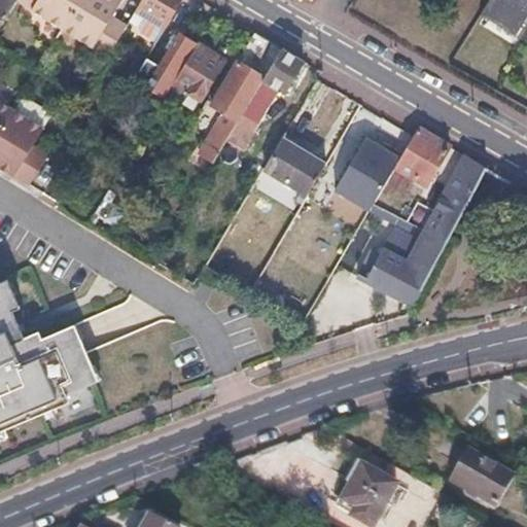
[(0,0),(0,26),(15,0),(0,0)]
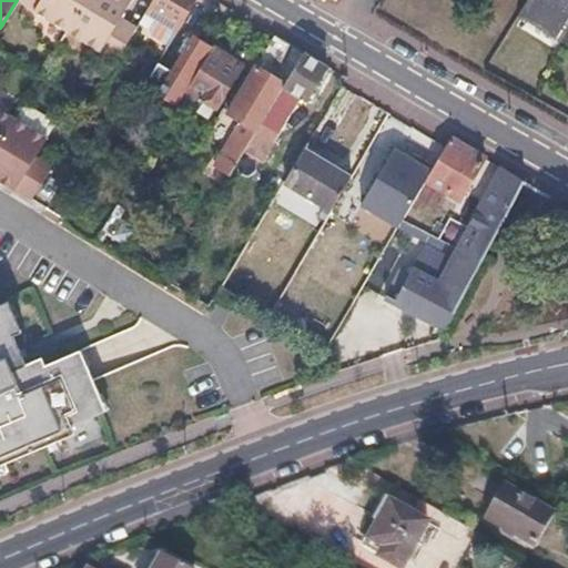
[(21,0),(69,28),(84,0),(21,0)]
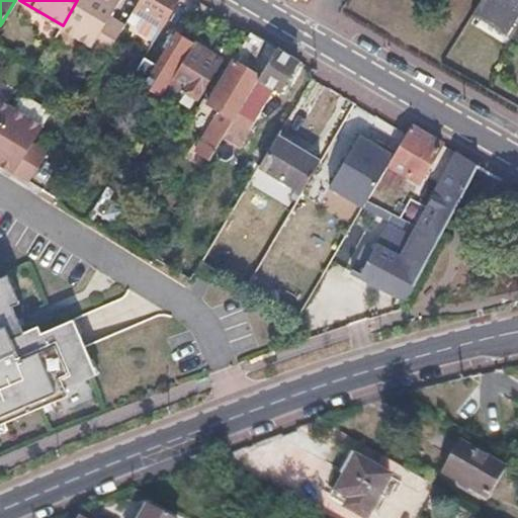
[(118,0),(77,0),(63,25),(107,52),(124,23),(126,21),(111,13),(118,0)]
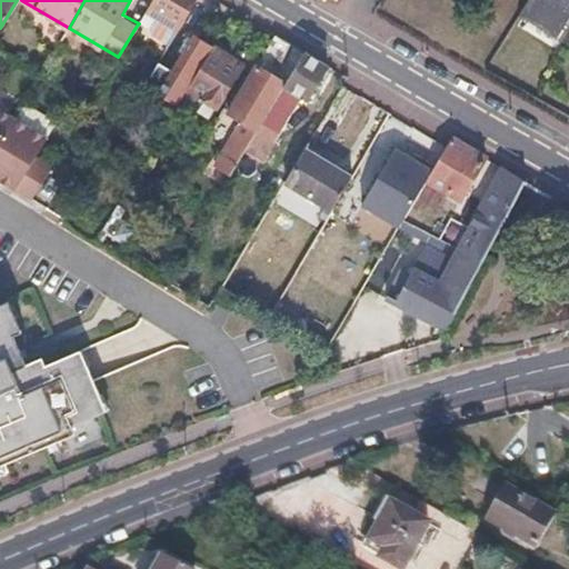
[(167,50),(176,33),(196,0),(152,0),(145,15),(139,23),(137,26),(146,31),(148,39),(167,50)]
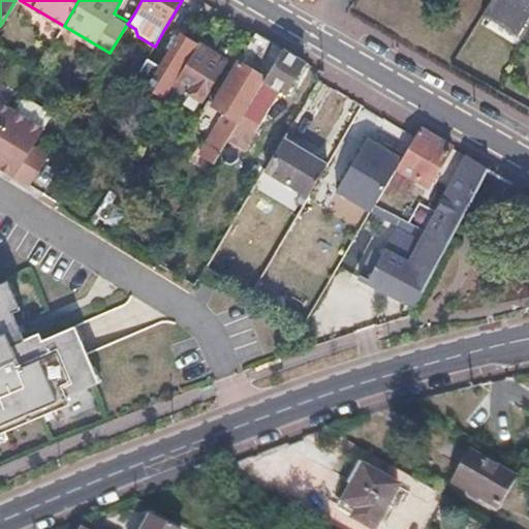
[(516,33),(521,25),(528,9),(528,0),(487,0),(480,11),(516,33)]
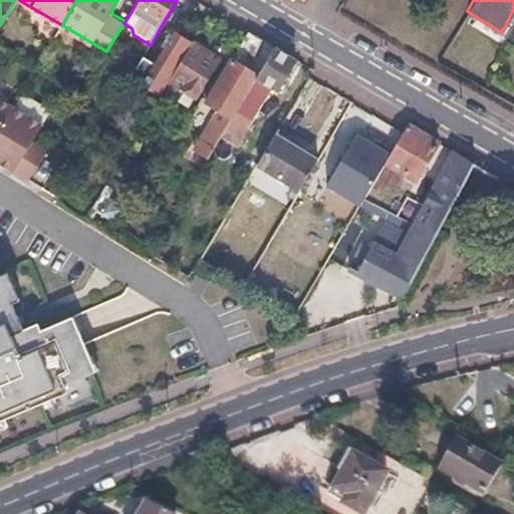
[(279,47),(250,30),(233,58),(206,104),(217,110),(188,162),(204,171),(225,136),(261,75),(279,47)]
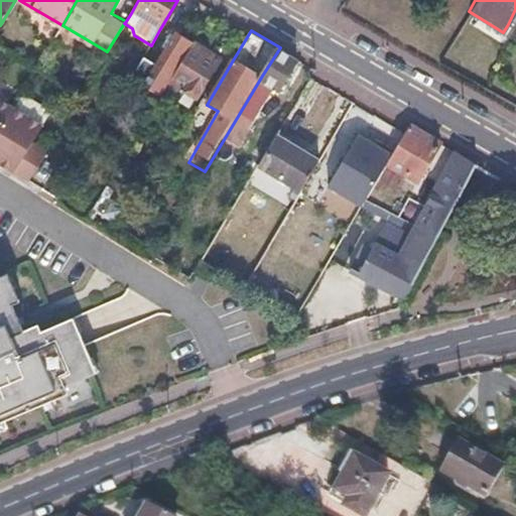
[(194,42),(176,31),(156,66),(143,57),(130,79),(143,86),(150,75),(167,86),(169,83),(194,42)]
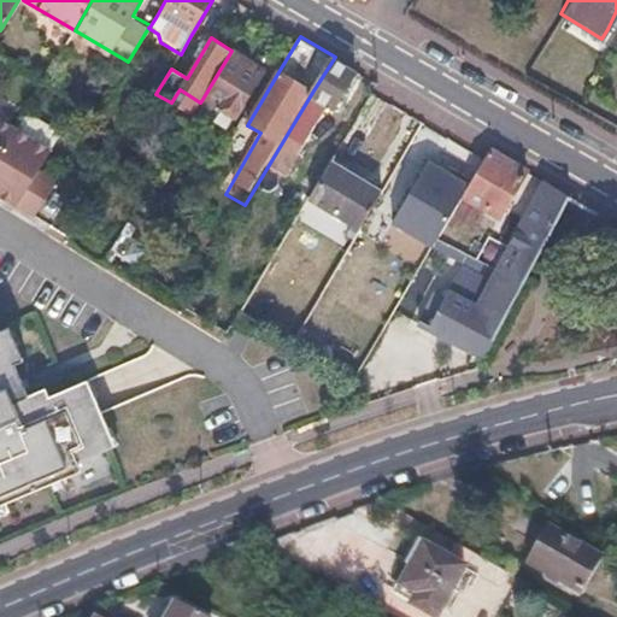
[(262,69),(231,51),(203,99),(219,109),(213,118),(227,127),(262,69)]
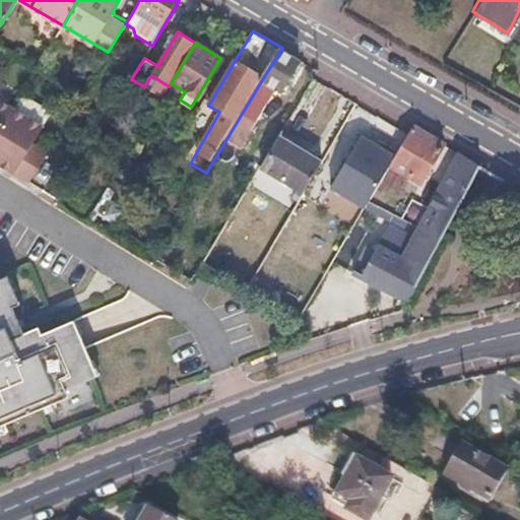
[(300,58),(282,48),(264,76),(228,137),(242,146),(276,88),(280,90),(300,58)]
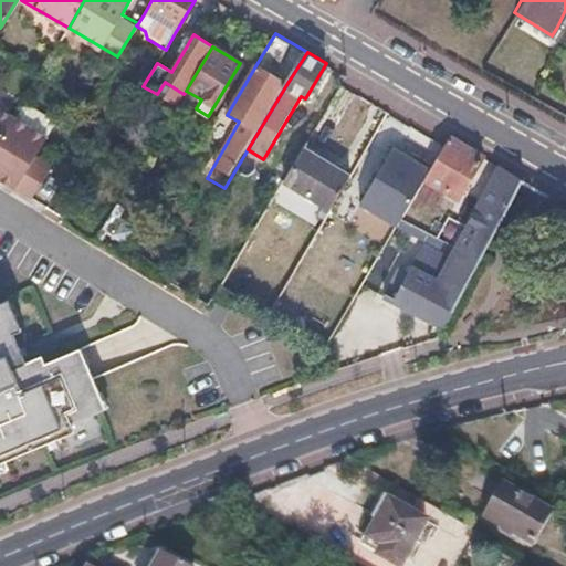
[(0,165),(2,167),(0,169),(0,177),(16,187),(37,155),(48,137),(0,107),(0,165)]
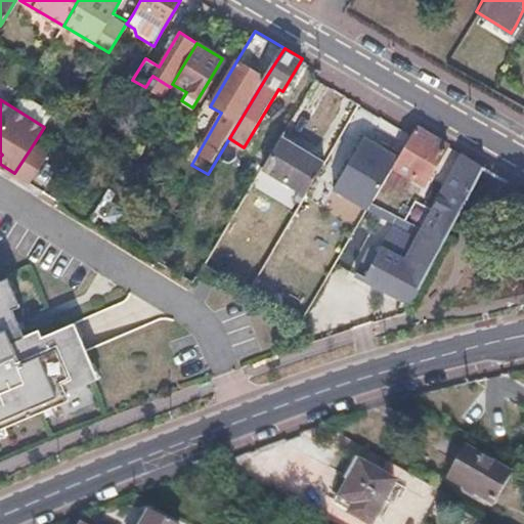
[(447,144),(415,126),(398,155),(393,164),(425,182),(447,144)]
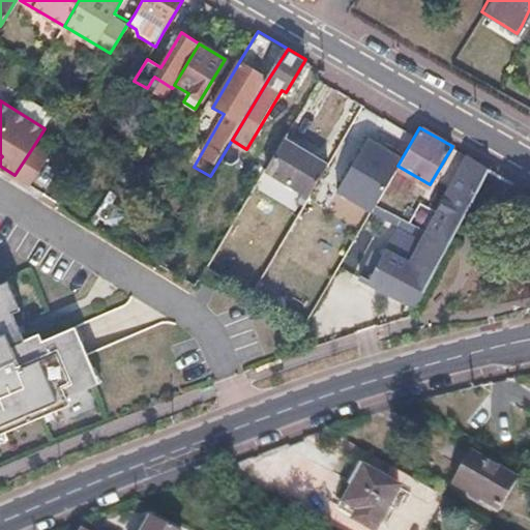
[(403,156),(365,136),(334,189),(372,210),(398,166),(403,156)]
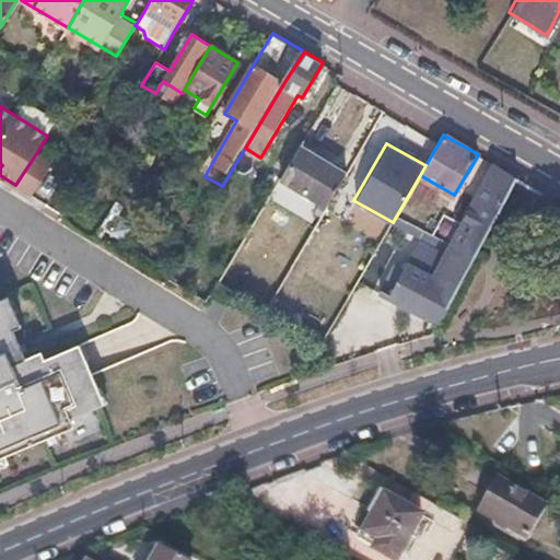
[(347,172),(302,144),(281,179),(326,206),(347,172)]
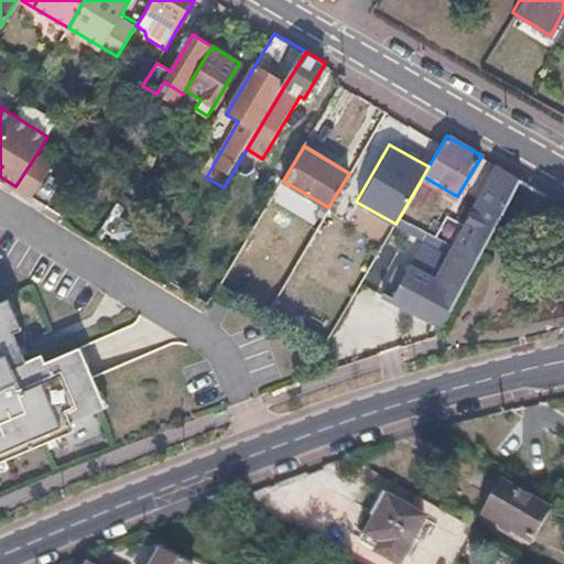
[(52,164),(36,154),(15,186),(32,196),(52,164)]
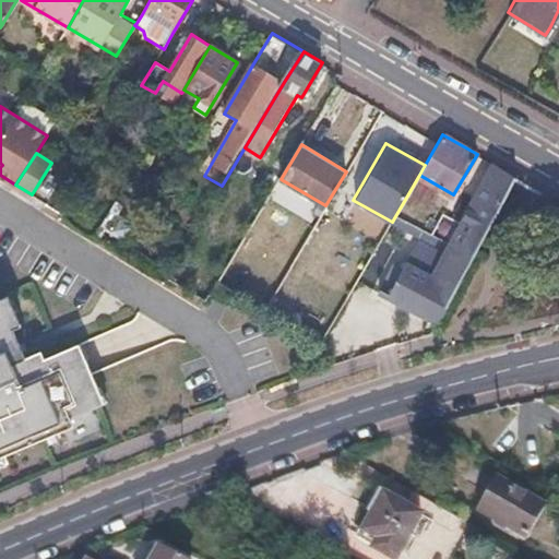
[(431,273),(406,260),(388,294),(438,321),(515,177),(490,163),(431,273)]
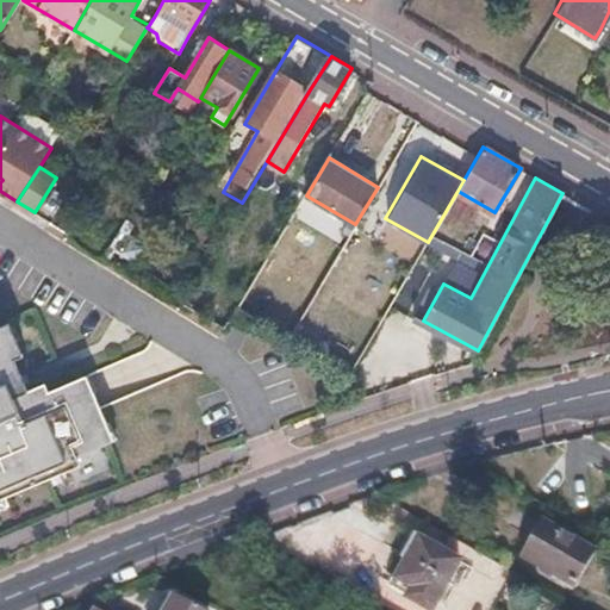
[(241,310),(235,319),(253,329),(259,319),(241,310)]
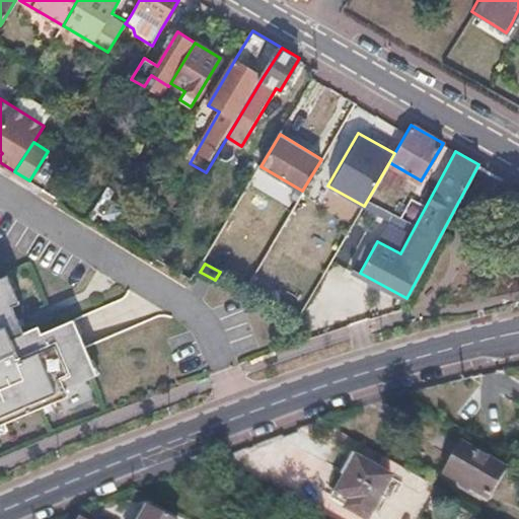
[(0,423),(41,406),(70,394),(68,388),(94,378),(98,376),(86,348),(80,332),(75,321),(45,335),(44,329),(28,337),(3,281),(0,282),(0,423)]
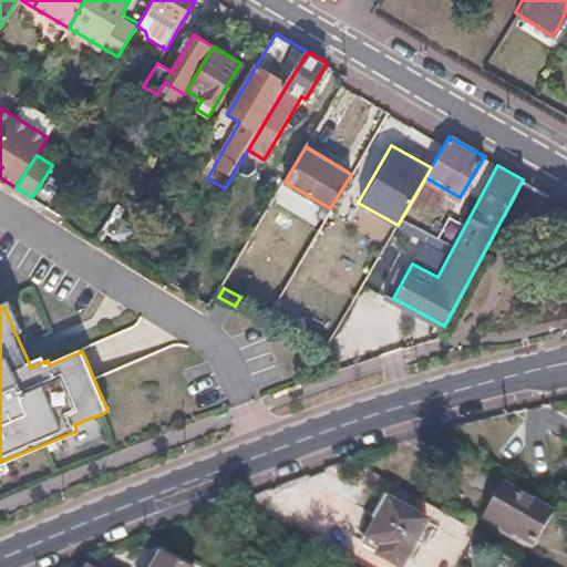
[(550,508),(502,480),(483,513),(532,540),(550,508)]
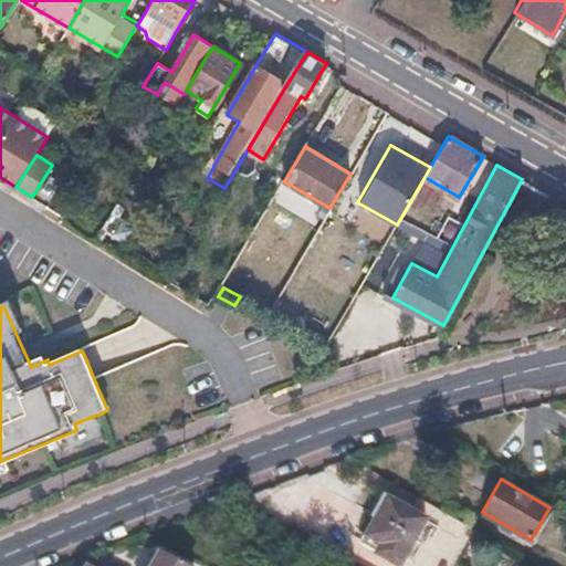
[(399,565),(426,520),(385,496),(374,514),(380,517),(370,536),(385,544),(379,555),(398,565),(399,565)]
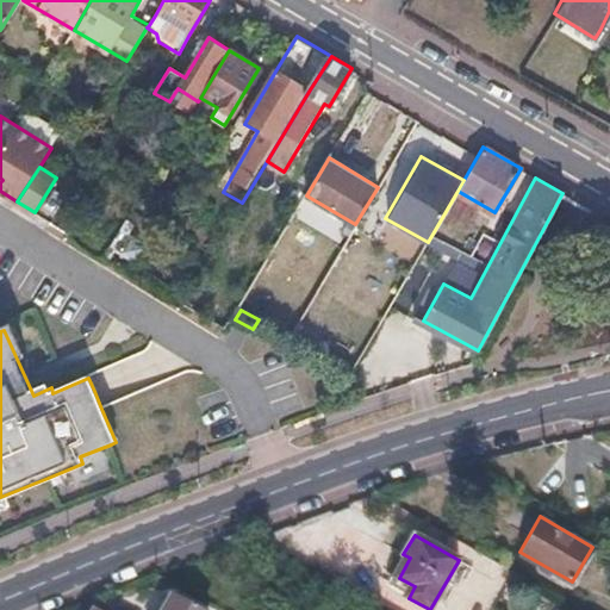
[(197,609),(174,597),(166,609),(197,609)]
